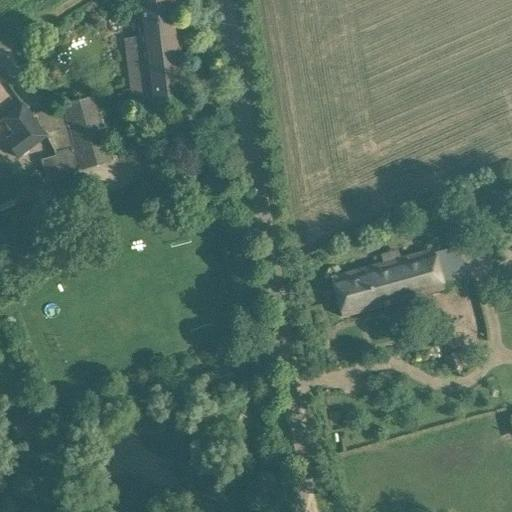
[(133,111),(166,107),(186,104),(172,0),(136,0),(139,21),(138,21),(140,37),(124,39),(127,59),(131,89),(120,90),(122,112),(133,111)]
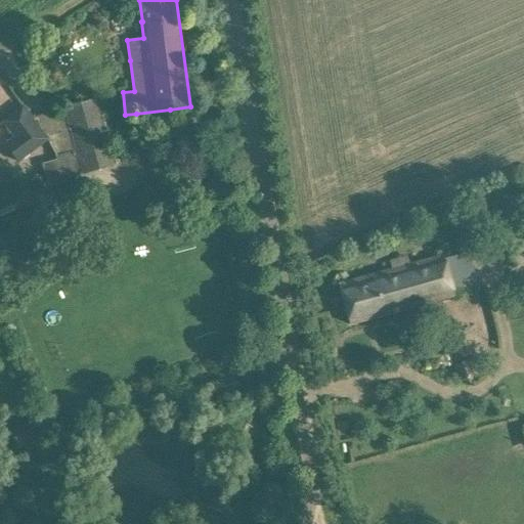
[(47,183),(115,164),(95,99),(62,108),(75,150),(55,157),(56,161),(42,165),(47,183)]
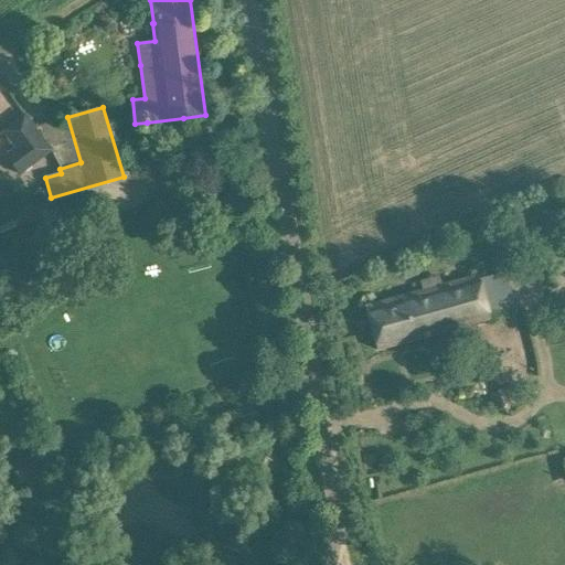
[(51,150),(24,115),(3,130),(16,148),(4,156),(19,174),(51,150)]
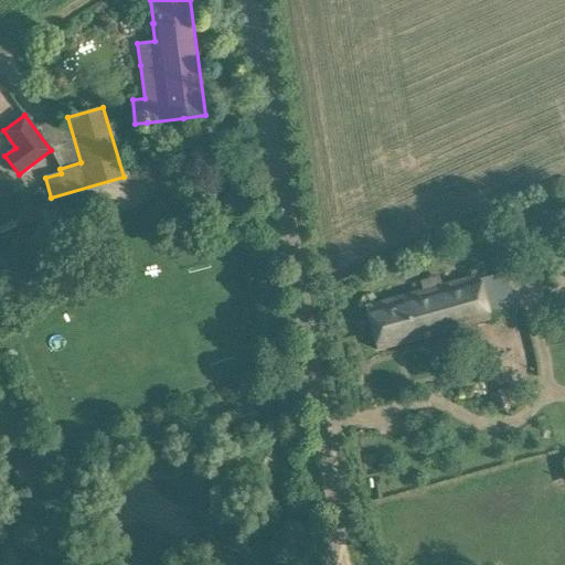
[(490,319),(489,315),(515,307),(504,272),(479,278),(478,274),(364,306),(376,350),(490,319)]
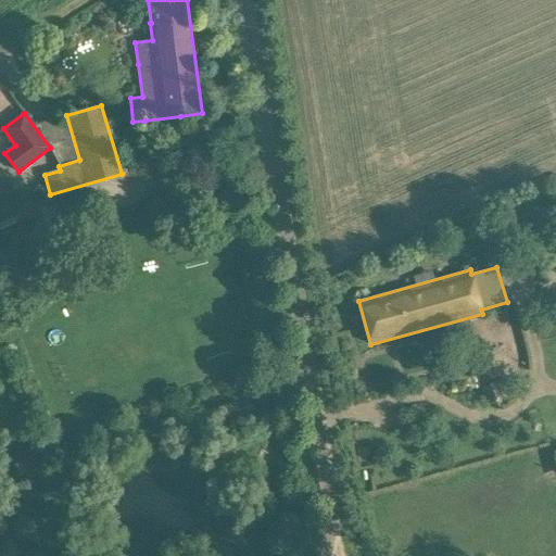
[(507,396),(502,380),(480,388),(487,404),(507,396)]
